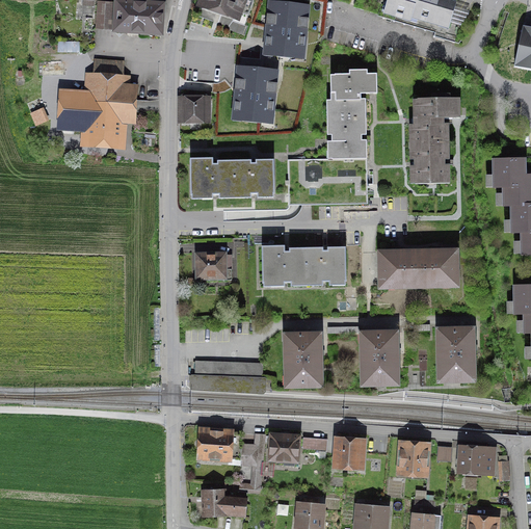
[(165,4),(127,0),(107,0),(103,30),(162,36),(165,4)]
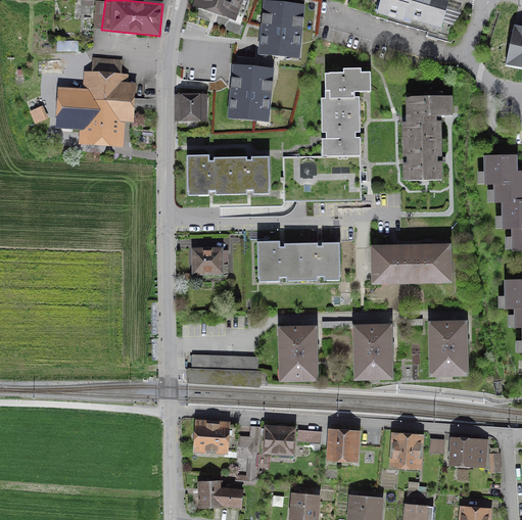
[(192,0),(190,7),(232,21),(239,0),(192,0)]
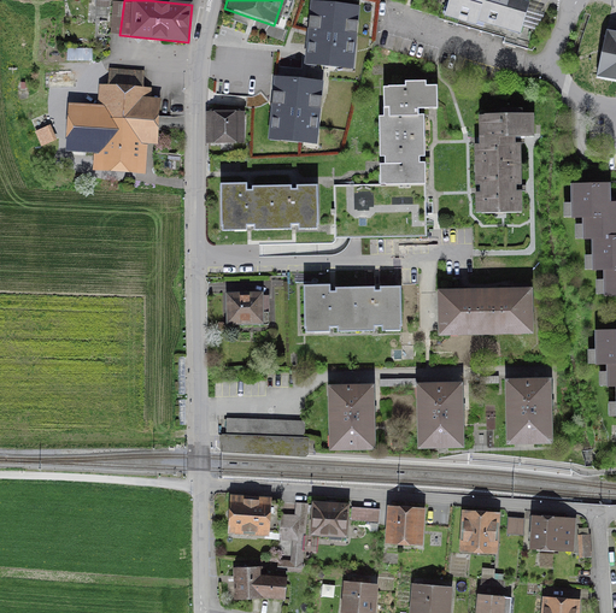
[(311,0),(308,59),(358,63),(362,0),(311,0)]
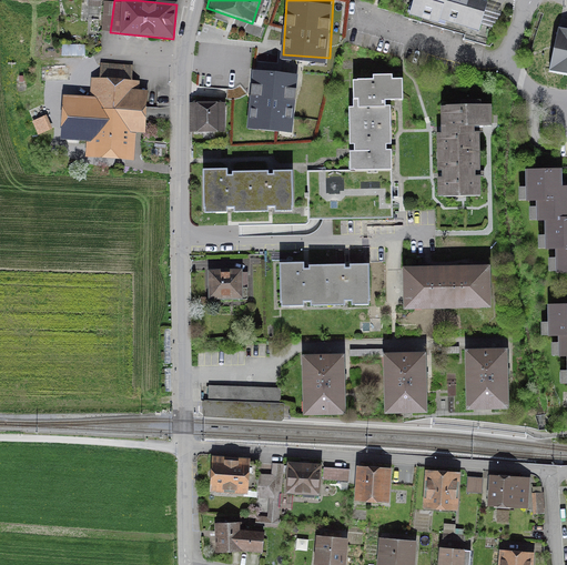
[(413,0),(409,18),(478,36),(487,4),(469,0),(413,0)]
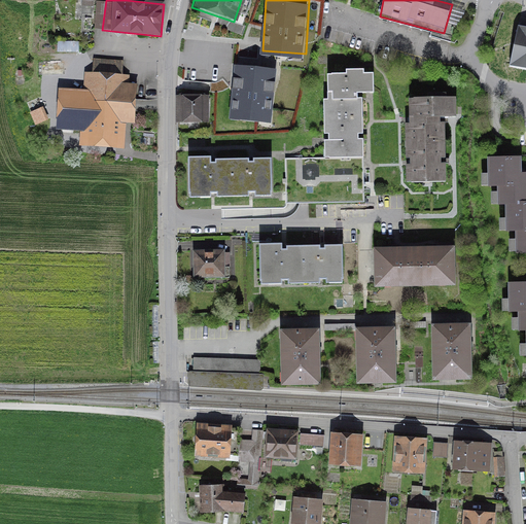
[(525,26),(521,25),(513,60),(525,62),(525,26)]
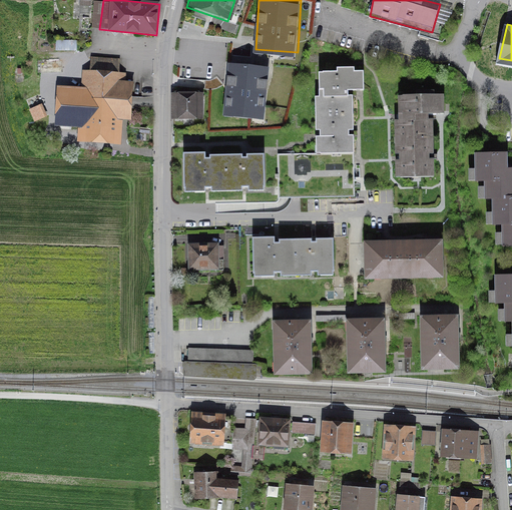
[(89,58),(89,72),(82,71),(80,89),(55,87),(52,126),(76,128),(75,141),(120,145),(122,119),(130,120),(133,84),(123,83),(124,75),(117,74),(118,60),(89,58)]
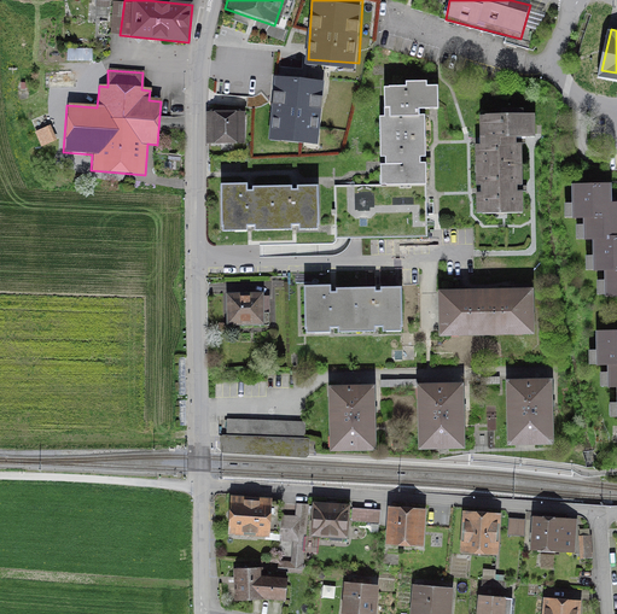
[(324,80),(273,75),(267,136),(318,141),(324,80)]
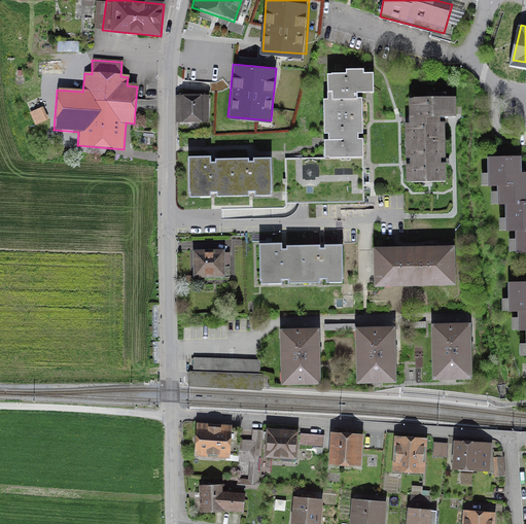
[(323,113),(361,112),(361,99),(357,100),(356,94),(373,94),(372,74),(362,75),(362,71),(346,71),(347,75),(326,76),(327,100),(322,100),(323,113)]
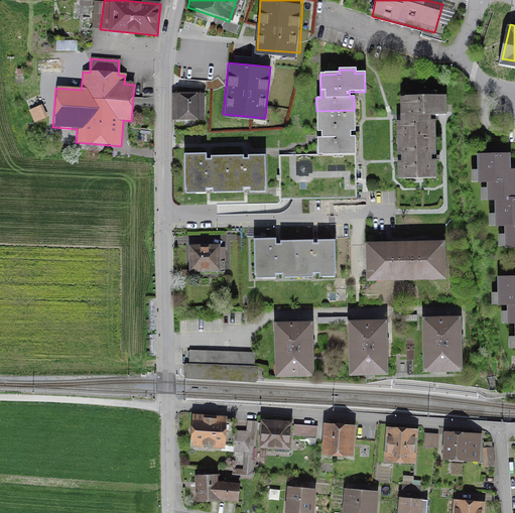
[(52,116),(41,92),(22,100),(33,124),(52,116)]
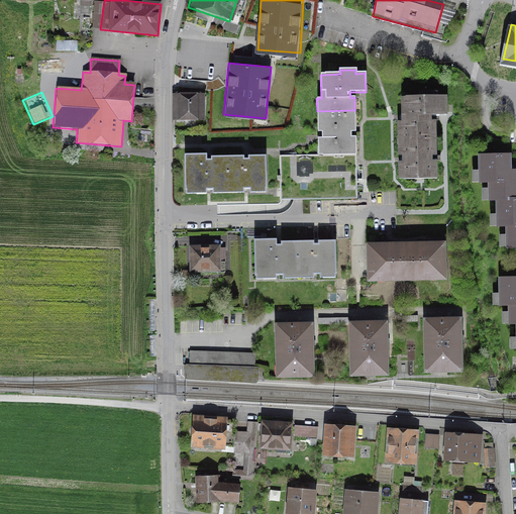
[(204,94),(179,94),(179,118),(204,117),(204,94)]
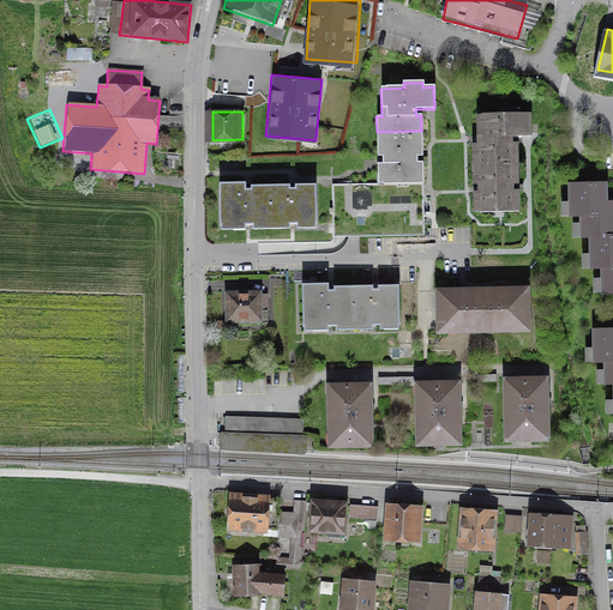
[(473,143),(473,159),(518,159),(518,143),(512,143),(512,137),(532,137),(532,114),(478,115),(478,143),(473,143)]
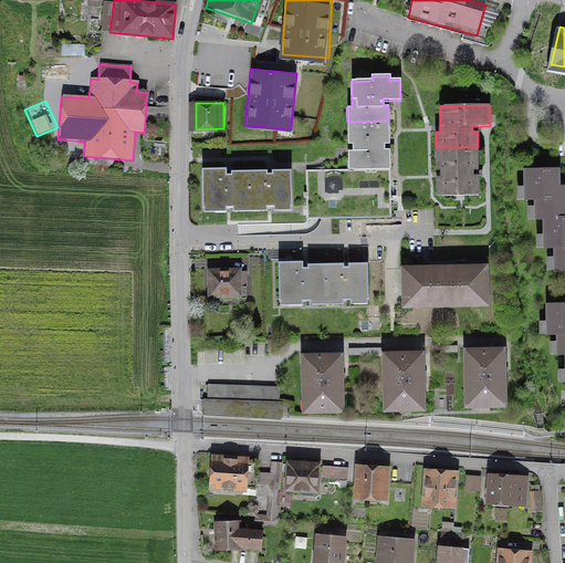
[(388,121),(347,122),(347,145),(352,144),(353,150),(347,150),(348,170),(390,168),(389,150),(384,150),(384,144),(389,144),(388,121)]
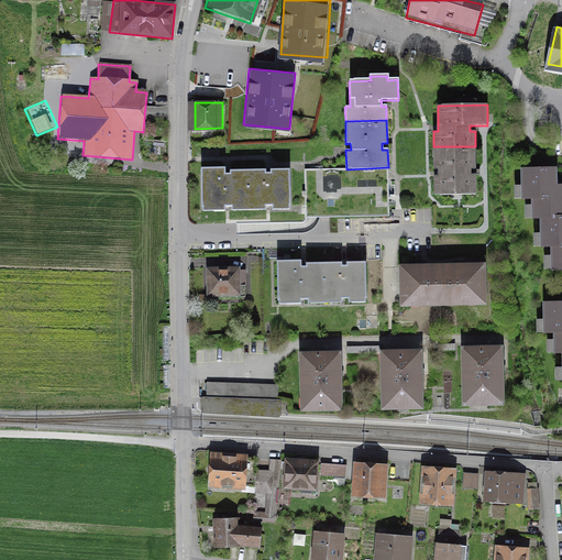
[(475,195),(475,146),(433,146),(433,196),(475,195)]
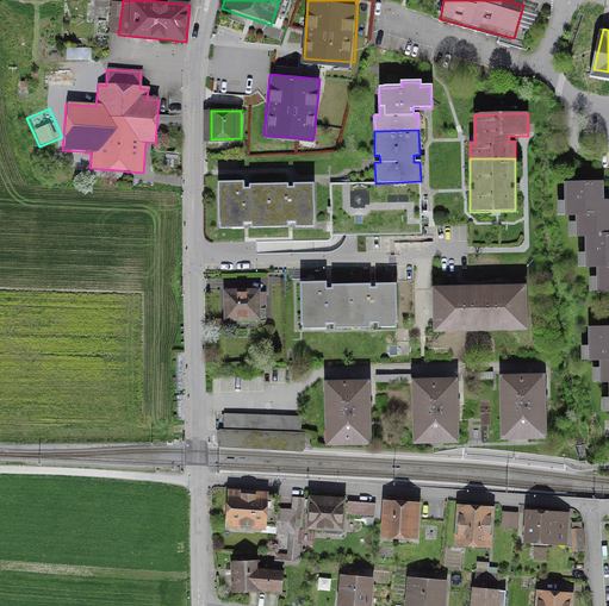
[(268,224),(267,180),(248,180),(248,185),(242,185),(242,179),(217,179),(218,226),(243,226),(243,219),(250,219),(250,224),(268,224)]
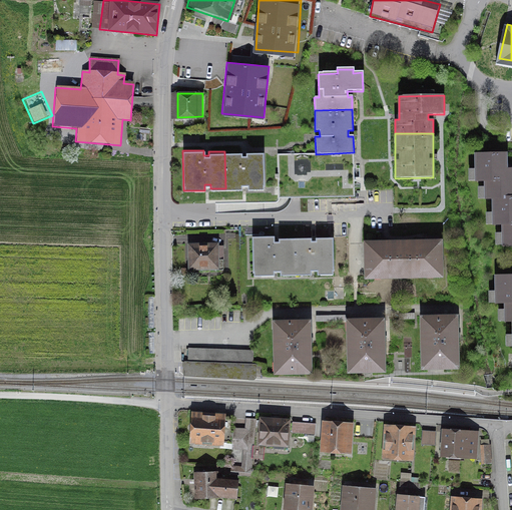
[(484,196),(492,195),(511,195),(511,165),(505,166),(505,150),(474,151),(475,179),(484,178),(484,196)]
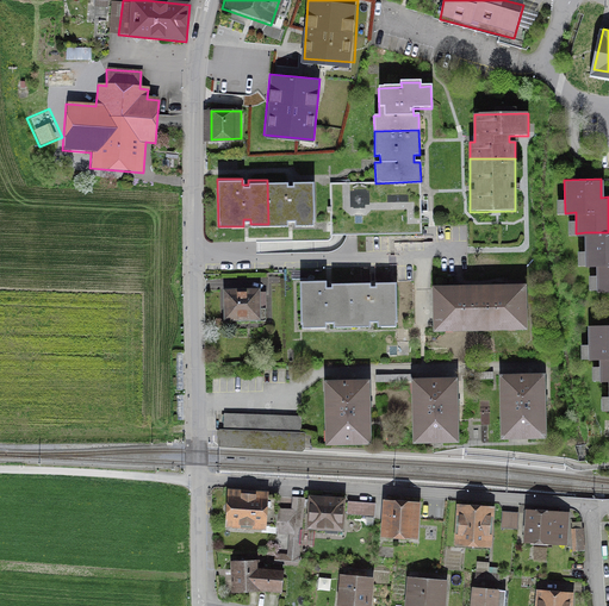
[(267,180),(268,224),(286,224),(286,219),(294,219),(294,224),(314,224),(312,181),(293,181),(293,185),(286,185),(286,180),(267,180)]
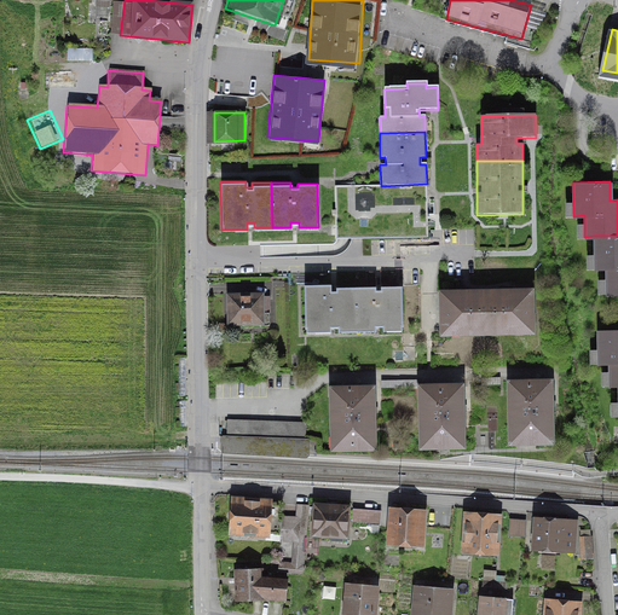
[(335,185),(335,235),(427,233),(427,184),(381,186),(335,185)]
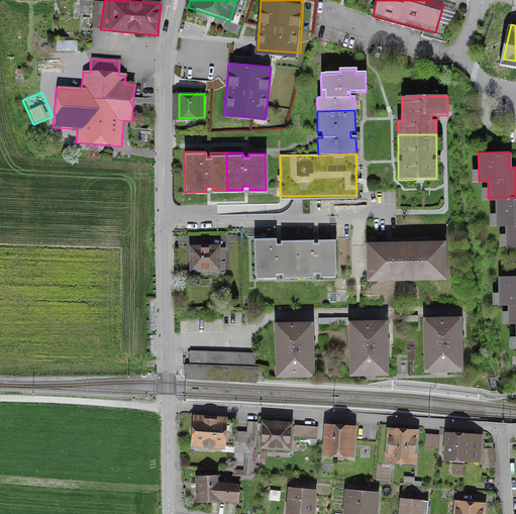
[(515,197),(496,197),(496,225),(505,225),(506,245),(515,244),(515,197)]
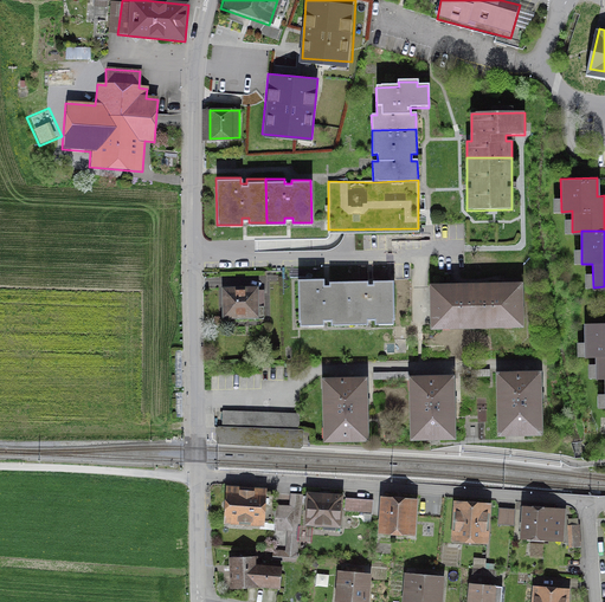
[(366,279),(347,279),(328,279),(328,284),(326,284),(322,284),(322,278),(296,278),(297,324),(322,323),(322,318),(330,318),(330,322),(348,322),(366,322),(366,317),(374,317),(374,322),(392,322),(392,279),(373,279),(373,284),(369,284),(366,284),(366,279)]
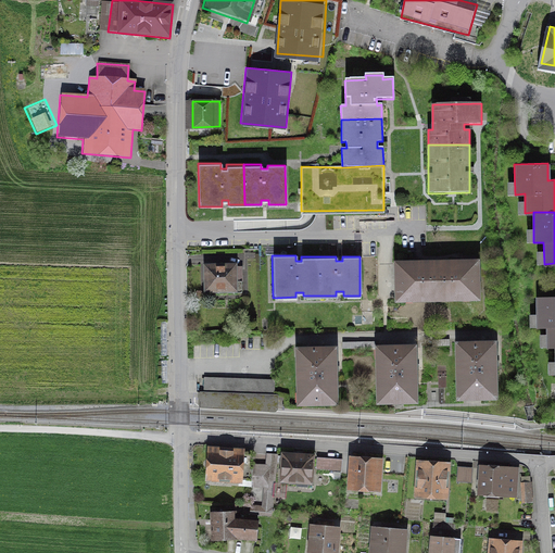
[(478,258),(436,259),(437,299),(479,298),(478,258)]
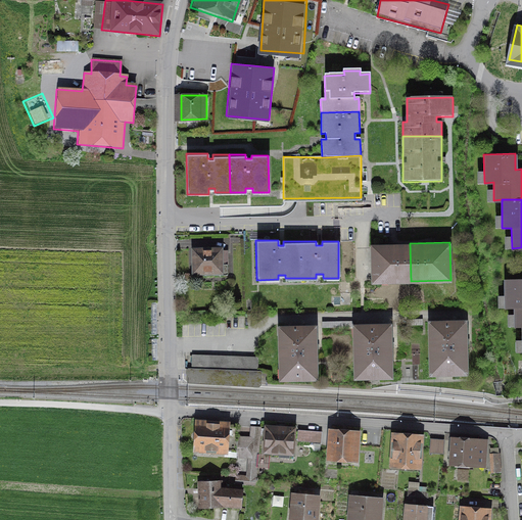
[(370,282),(411,281),(410,243),(369,244),(370,282)]
